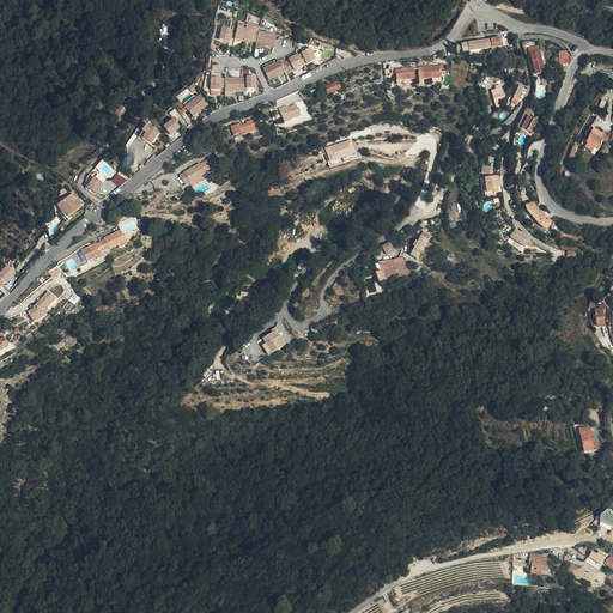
[(230,38),(234,40),(237,28),(232,26),(231,31),(220,29),(218,41),(229,43),(230,38)]
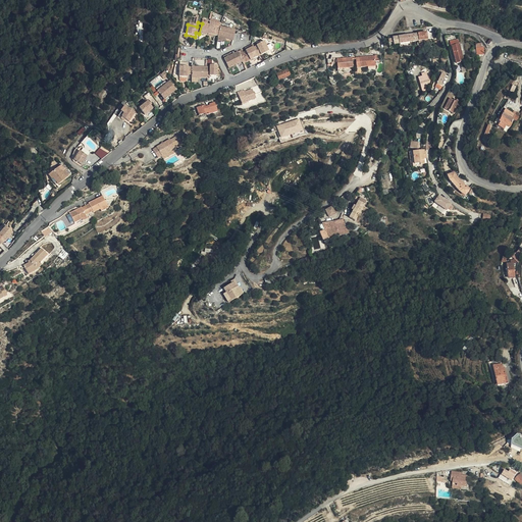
[(202,23),(199,34),(206,36),(207,34),(209,25),(202,23)]
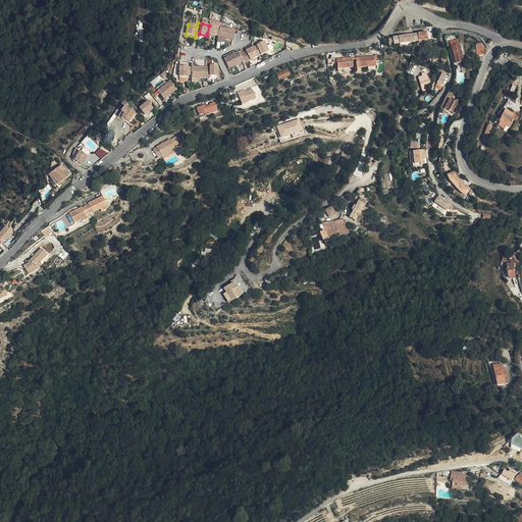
[(215,35),(218,36),(219,30),(216,29),(216,24),(210,23),(209,23),(209,25),(207,34),(214,36),(215,35)]
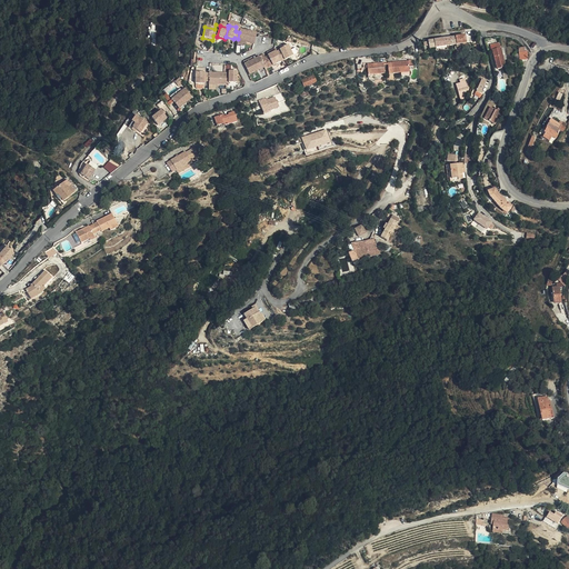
[(255,43),(257,32),(239,29),(239,32),(238,39),(237,40),(255,43)]
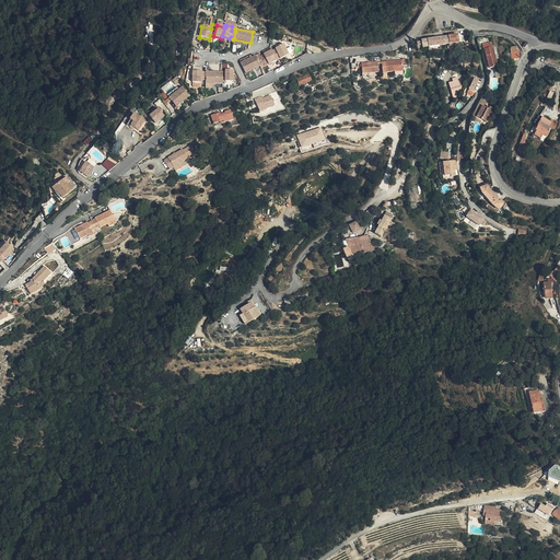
[(455,32),(446,34),(447,41),(456,39),(455,32)]
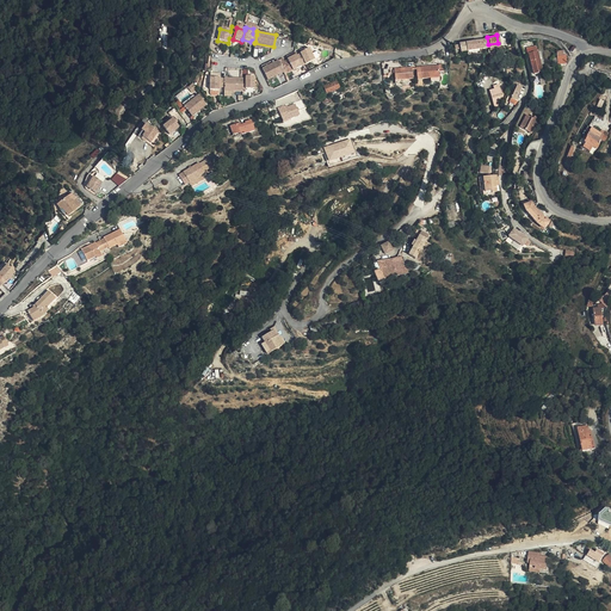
[(482,38),(464,42),(466,49),(483,45),(482,38)]
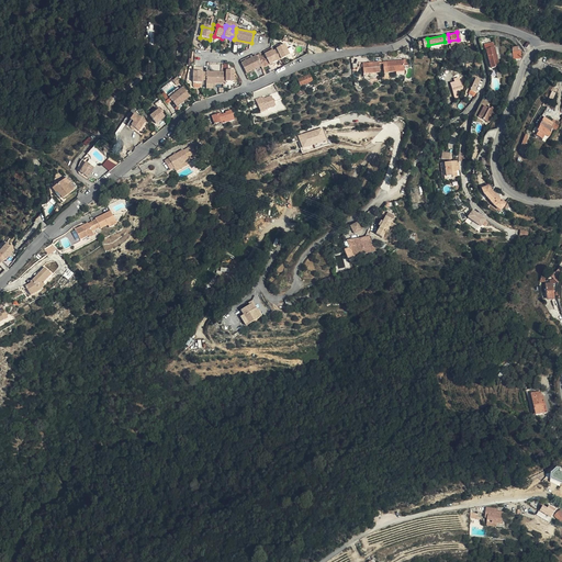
[(261,57),(283,58),(290,55),(285,45),(277,48),(278,49),(272,52),(265,55),(261,57)]
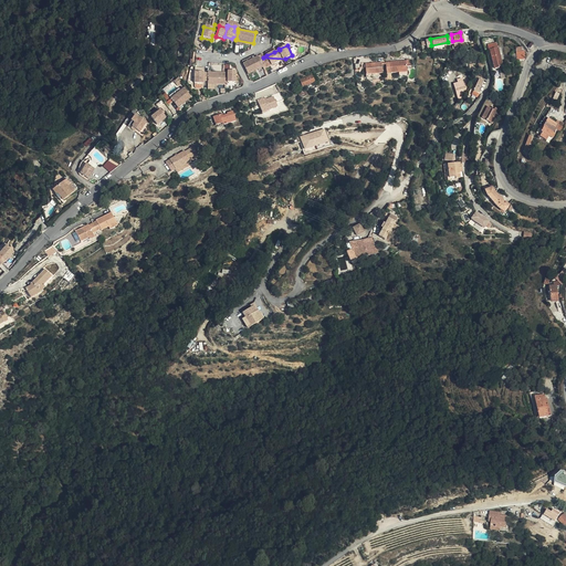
[(284,60),(285,59),(263,58),(262,58),(260,56),(243,63),(248,74),(263,67),(264,70),(284,60)]
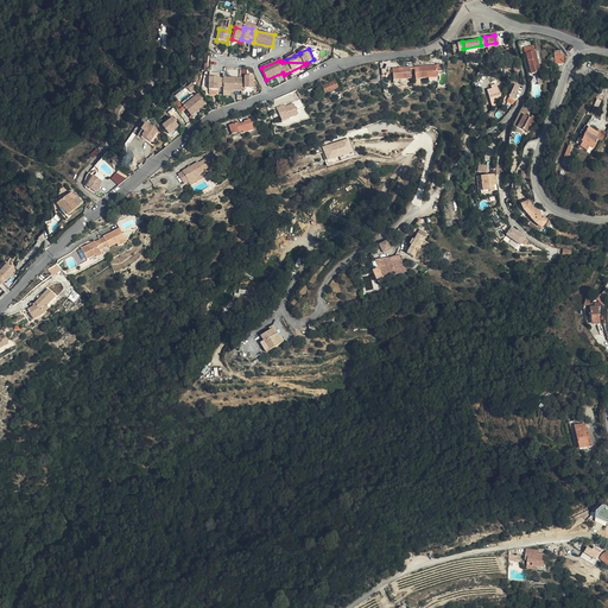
[(436,81),(436,73),(435,67),(418,68),(418,70),(413,70),(415,81),(419,81),(418,78),(428,78),(428,82),(436,81)]
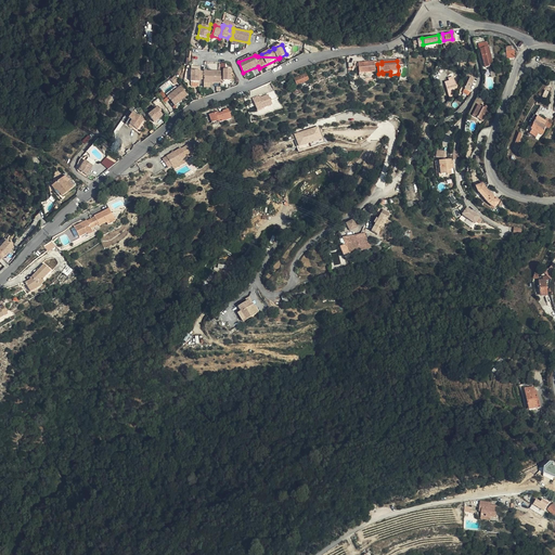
[(358,65),(358,75),(364,74),(374,73),(373,63),(358,65)]
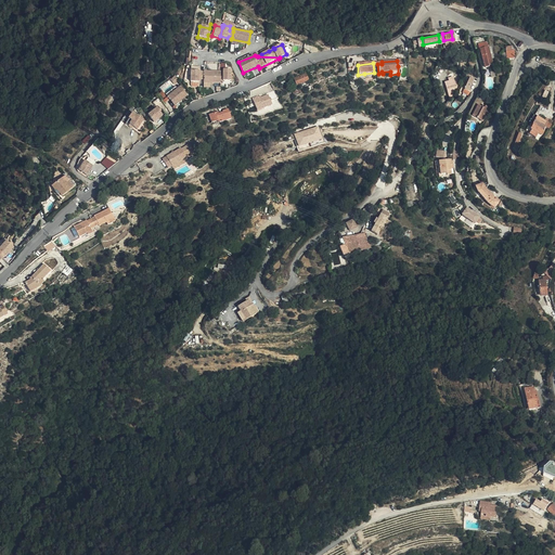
[(219,84),(218,91),(222,85),(232,85),(233,76),(231,69),(230,81),(219,80),(219,84)]
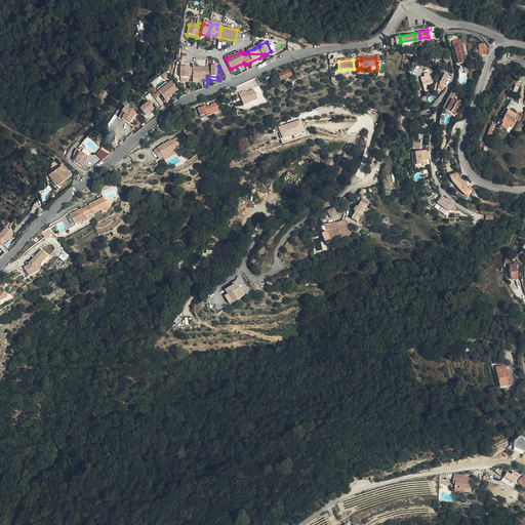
[(210,68),(208,68),(207,76),(217,77),(218,66),(210,66),(210,68)]
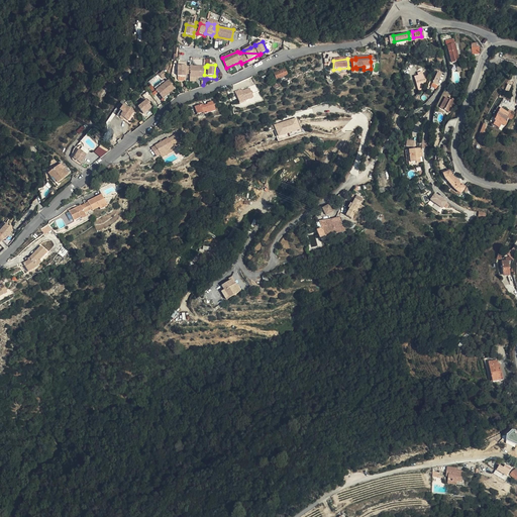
[(177,76),(185,77),(185,73),(184,66),(178,66),(177,76)]
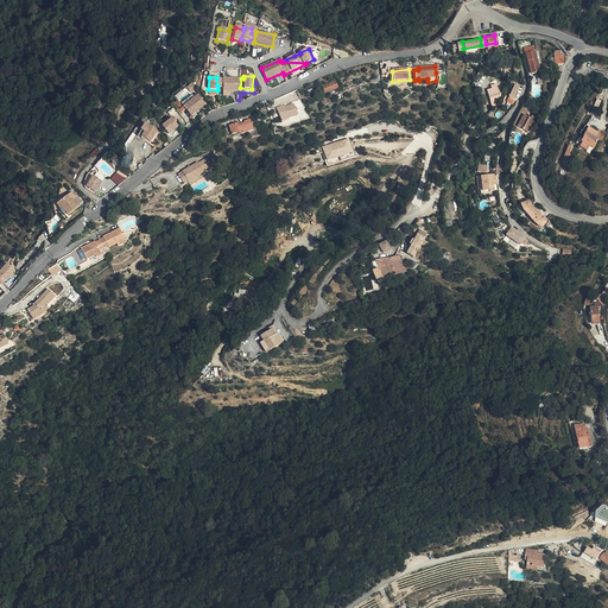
[(217,86),(217,90),(219,90),(219,87),(222,87),(222,89),(229,90),(240,92),(240,88),(241,78),(222,77),(222,78),(220,78),(216,77),(217,86)]
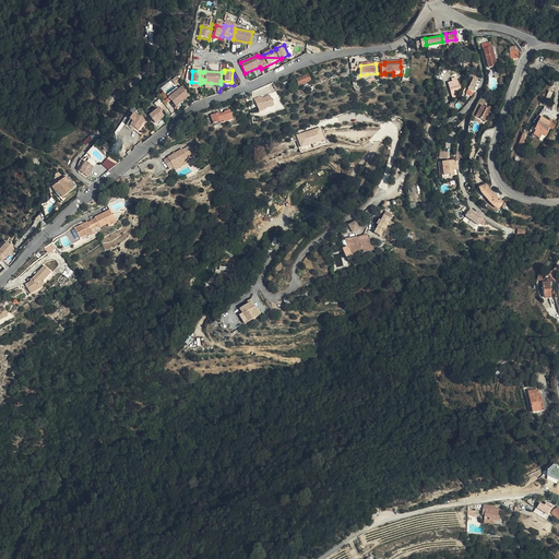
[(308,72),(295,78),(297,84),(310,80),(308,72)]
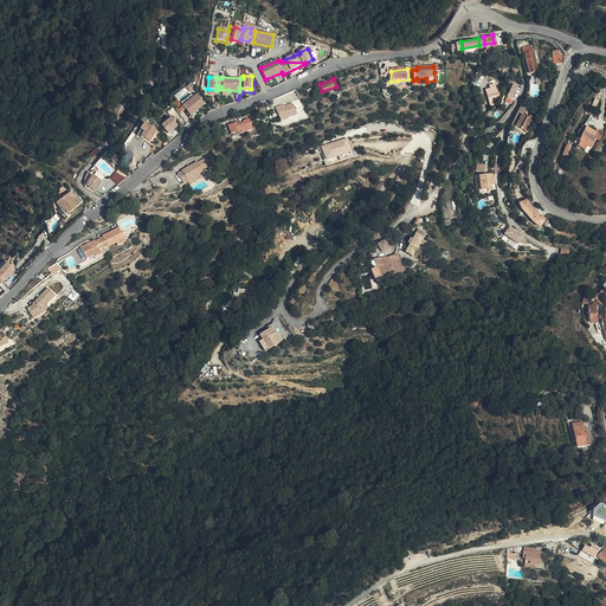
[(514,90),(510,86),(502,97),(505,101),(514,90)]
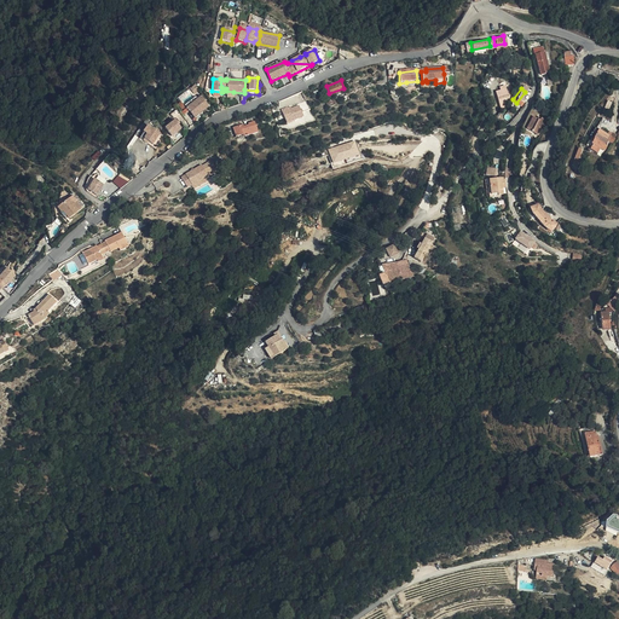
[(498,90),(492,91),(495,109),(503,104),(502,97),(499,97),(498,90)]
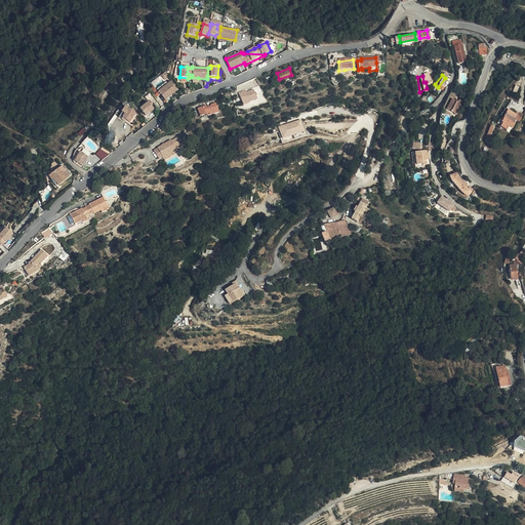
[(169,83),(158,91),(164,99),(176,90),(173,86),(170,81),(169,83)]
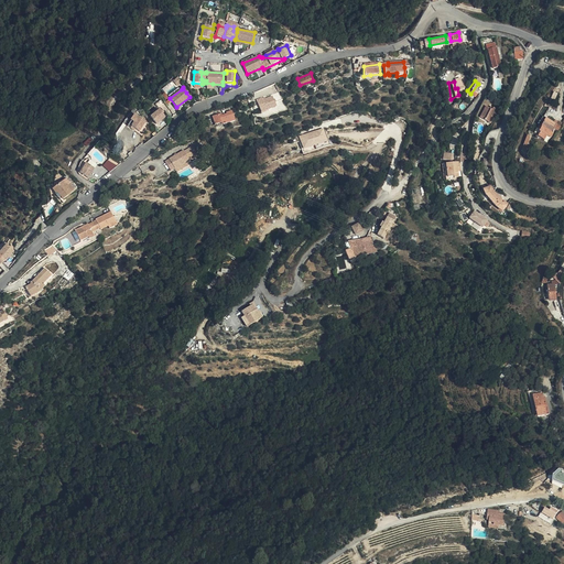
[(170,98),(182,89),(181,88),(177,90),(177,89),(167,97),(170,98)]
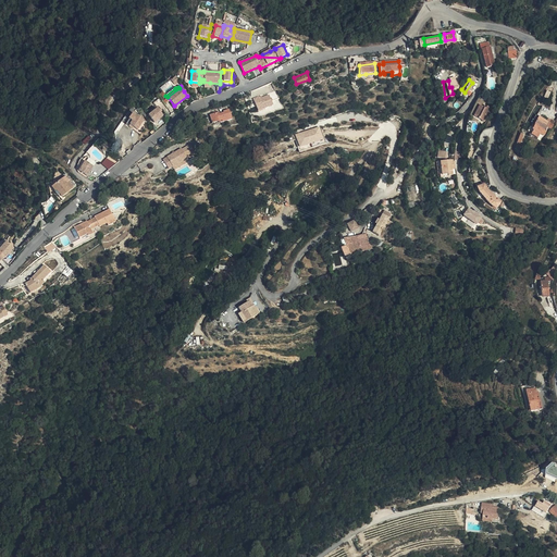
[(540,101),(544,103),(551,91),(545,89),(540,101)]
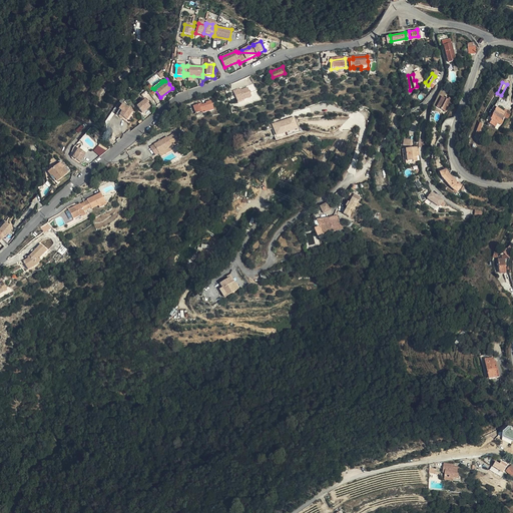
[(238,89),(233,91),(236,100),(241,98),(242,100),(251,96),(250,94),(248,91),(248,89),(247,88),(241,90),(238,91),(238,90),(238,89)]
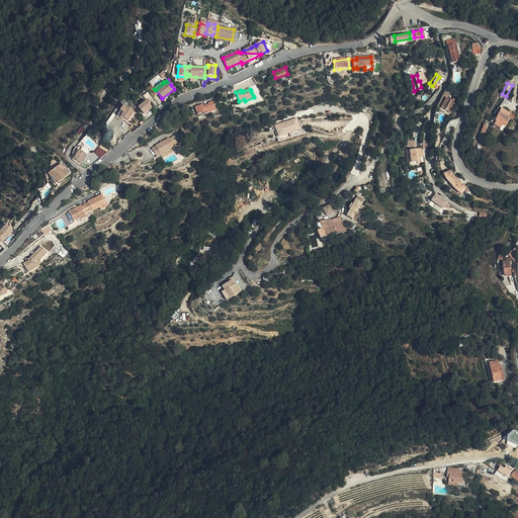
[(145,100),(137,107),(143,114),(151,107),(145,100)]
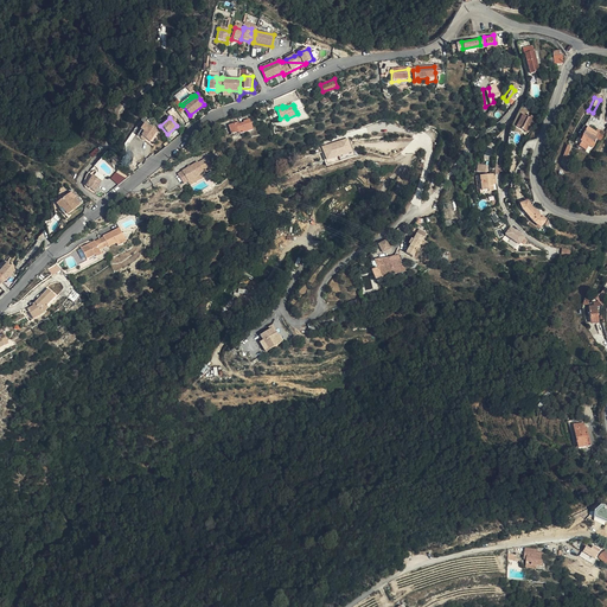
[(531,121),(526,119),(525,123),(518,120),(515,131),(526,135),(531,121)]
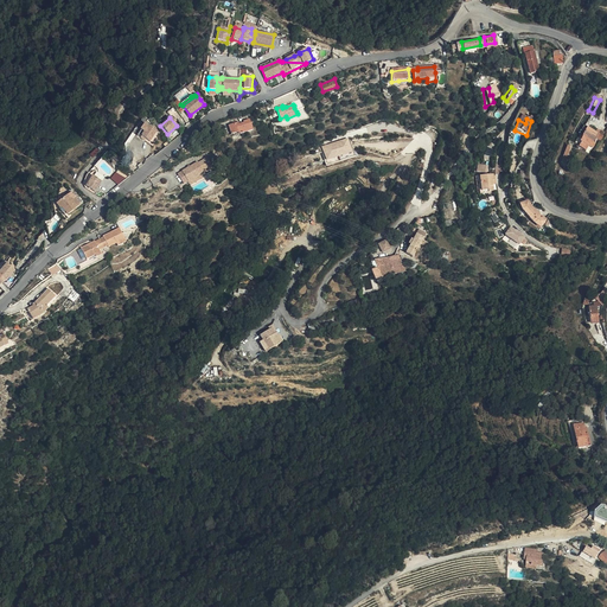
[(230,136),(237,135),(236,132),(249,128),(248,122),(242,123),(242,126),(238,127),(237,125),(228,127),(230,136)]
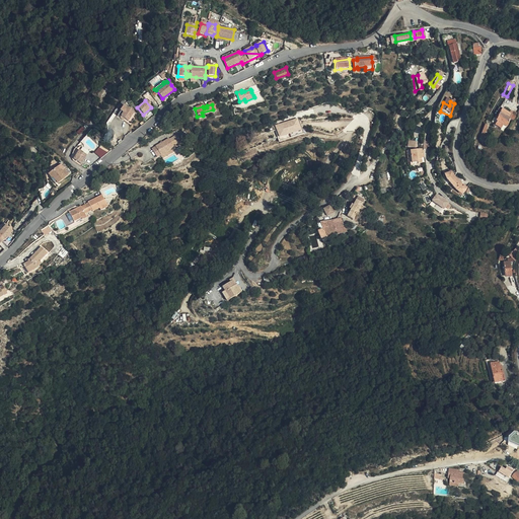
[(132,113),(122,106),(116,118),(119,120),(120,118),(124,120),(127,122),(132,113)]
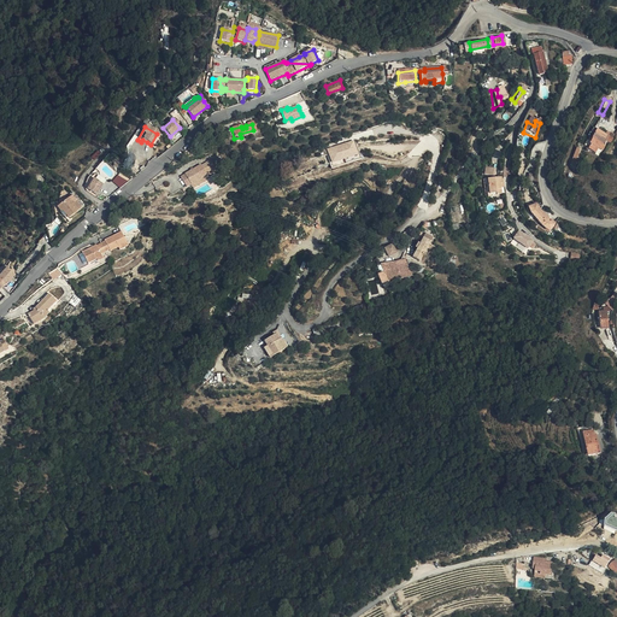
[(603,144),(604,139),(606,134),(600,131),(594,128),(589,137),(591,137),(588,142),(601,148),(604,144),(603,144)]
